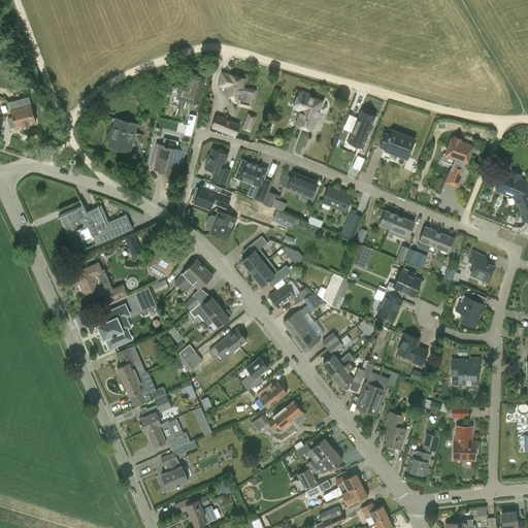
[(223,73),(220,86),(226,88),(224,95),(239,99),(238,103),(251,106),(255,90),(242,87),(244,79),(223,73)]
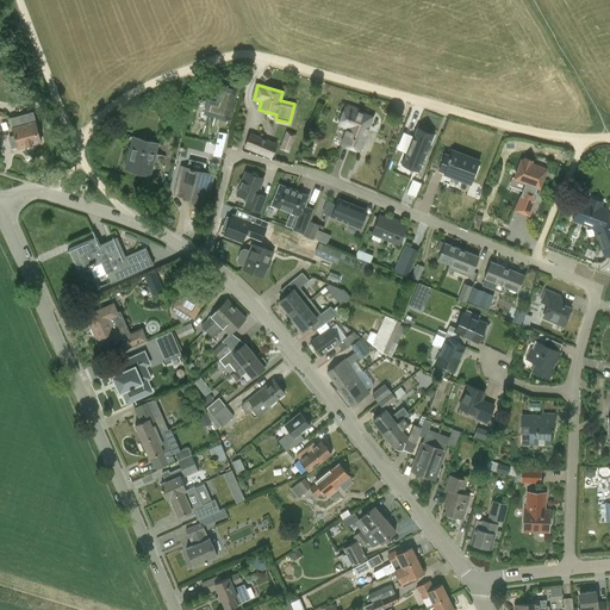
[(200,95),(191,125),(204,129),(210,107),(216,110),(215,117),(226,120),(236,89),(223,86),(219,101),(200,95)]
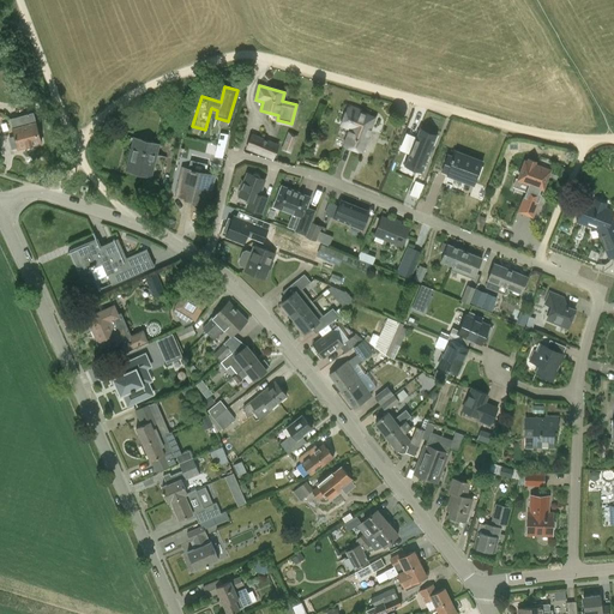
[(348,108),(341,127),(349,130),(343,145),(361,152),(373,118),(348,108)]
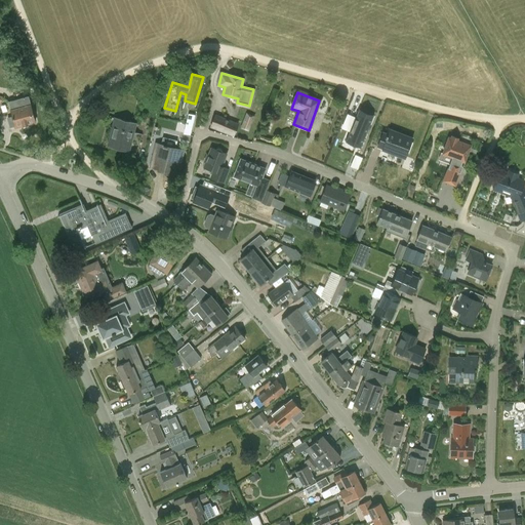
[(8,102),(12,116),(7,118),(9,128),(15,127),(35,122),(28,96),(8,102)]
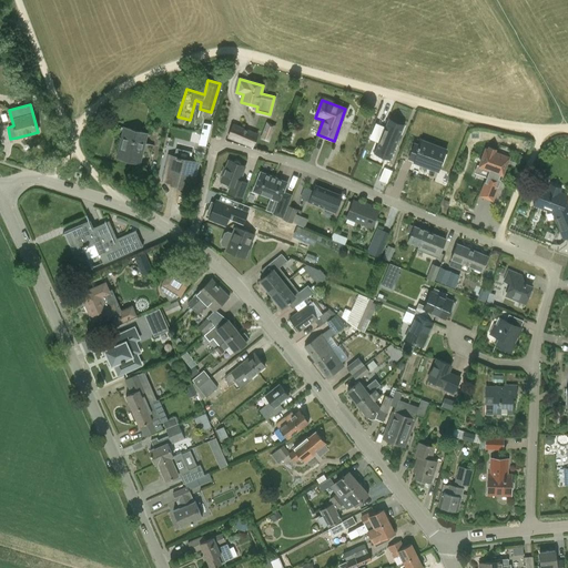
[(387,120),(374,153),(391,160),(403,127),(387,120)]
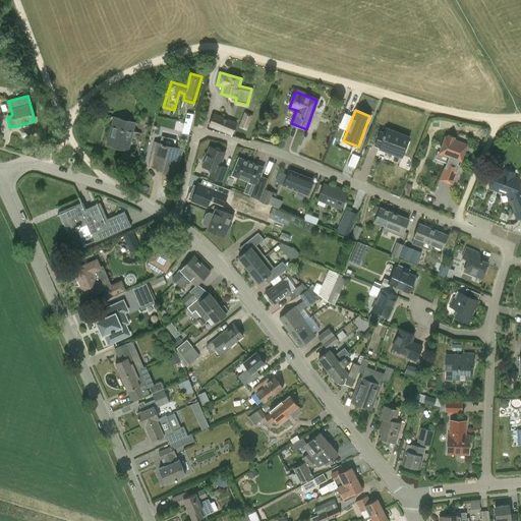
[(252,115),(244,112),(238,128),(247,131),(252,115)]
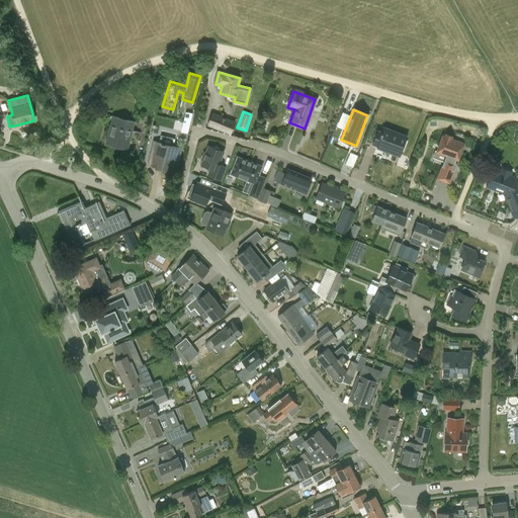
[(186,112),(183,122),(189,123),(192,113),(186,112)]
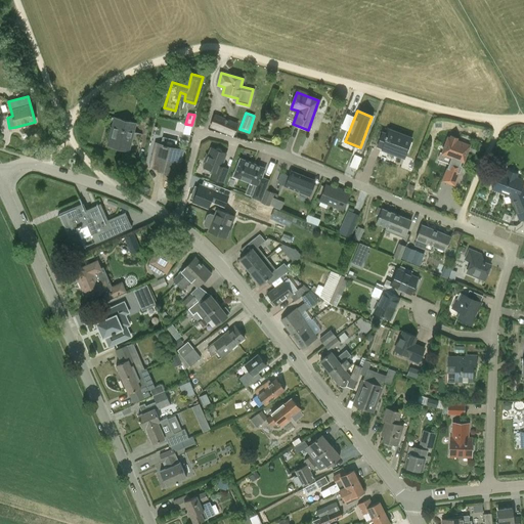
[(209,128),(233,137),(238,123),(214,114),(209,128)]
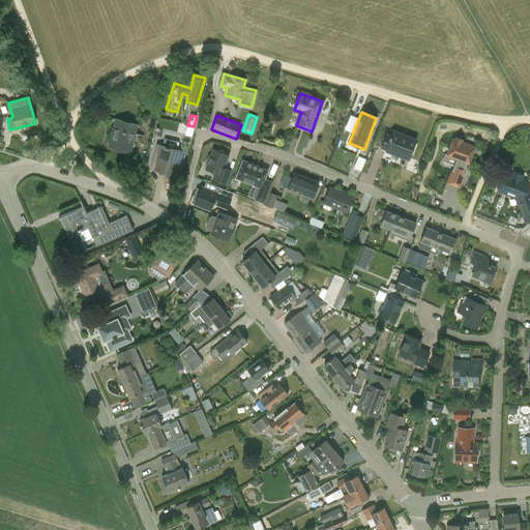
[(137,125),(116,120),(109,148),(129,153),(137,125)]
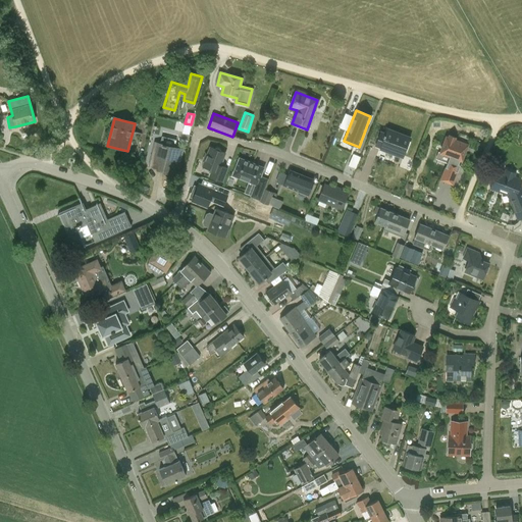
[(374,146),(379,148),(379,149),(403,158),(411,138),(387,128),(385,133),(380,131),(374,146)]
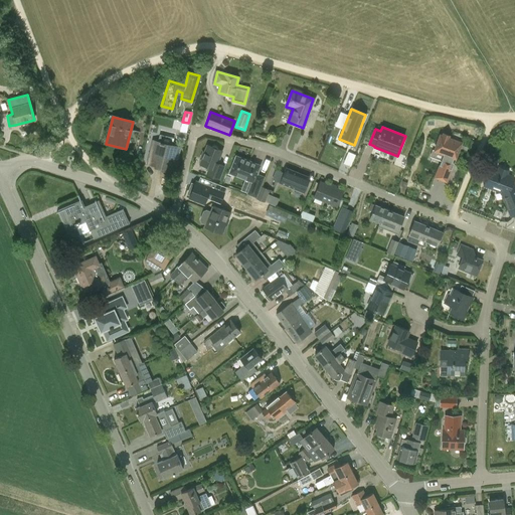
[(180,148),(172,146),(174,138),(160,135),(158,143),(153,141),(147,164),(174,171),(180,148)]
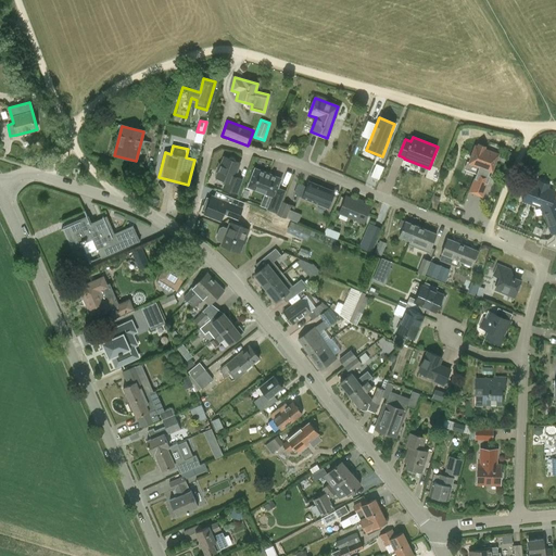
[(475,146),(468,163),(478,167),(469,191),(482,197),(490,176),(488,175),(489,171),(492,172),(498,155),(484,150),(483,147),(479,146),(477,147),(475,146)]
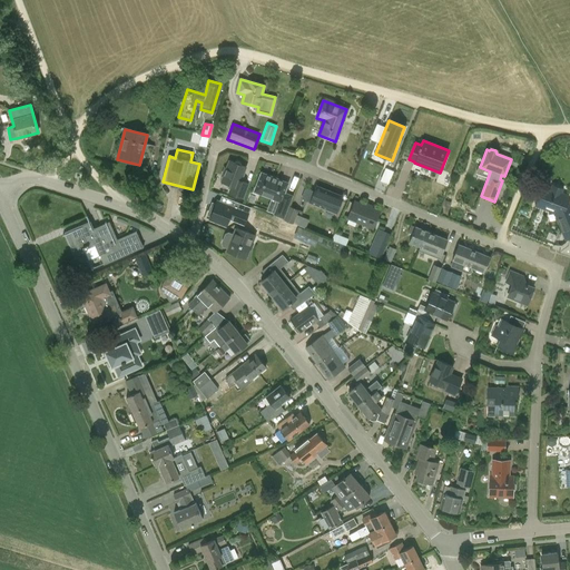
[(237,161),(235,163),(231,161),(222,182),(233,186),(229,194),(243,198),(248,184),(241,182),(246,167),(242,166),(242,164),(239,161),(237,161)]
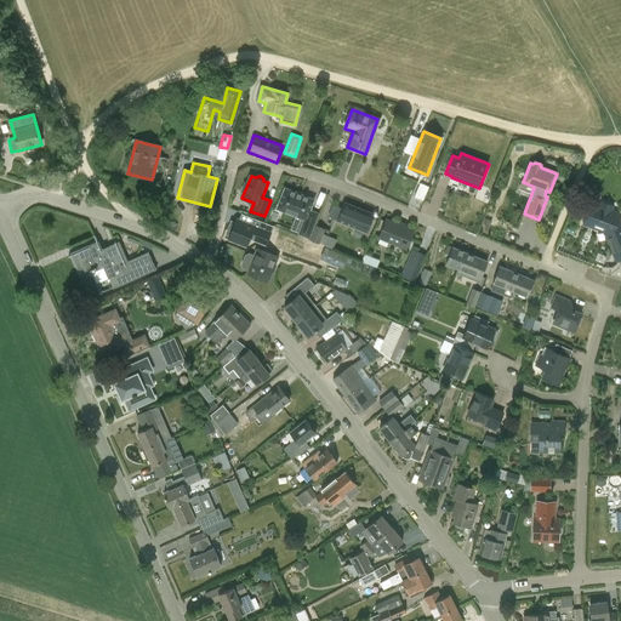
[(285,188),(277,209),(305,220),(298,234),(309,238),(318,215),(309,211),(313,200),(285,188)]
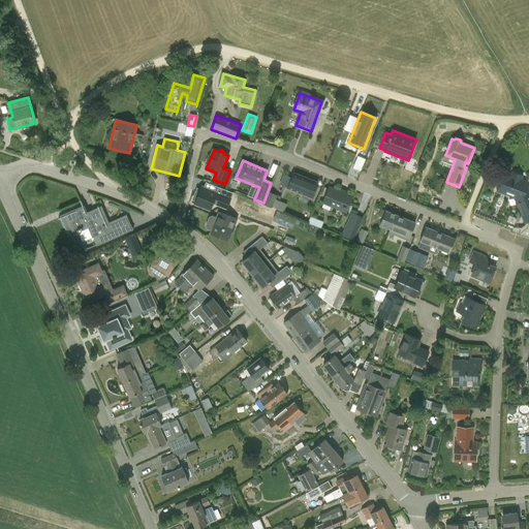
[(511,170),(510,175),(504,173),(497,191),(518,199),(524,215),(528,223),(525,224),(521,227),(512,227),(511,230),(518,232),(518,234),(528,237),(528,189),(526,189),(528,182),(522,180),(523,176),(511,170)]
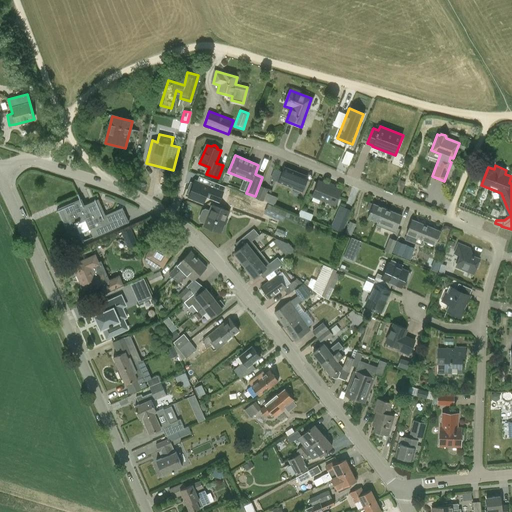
[(302,192),(308,177),(284,167),(278,182),(302,192)]
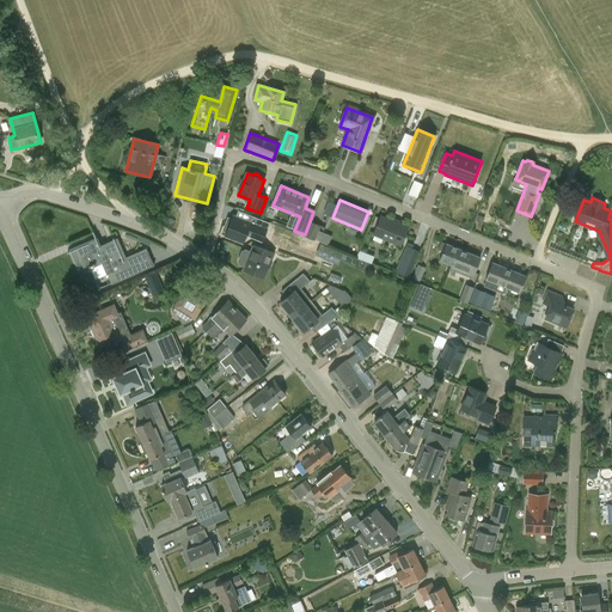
[(228,218),(222,231),(227,232),(226,236),(243,242),(246,234),(262,240),(269,224),(250,215),(248,222),(233,216),(232,220),(228,218)]
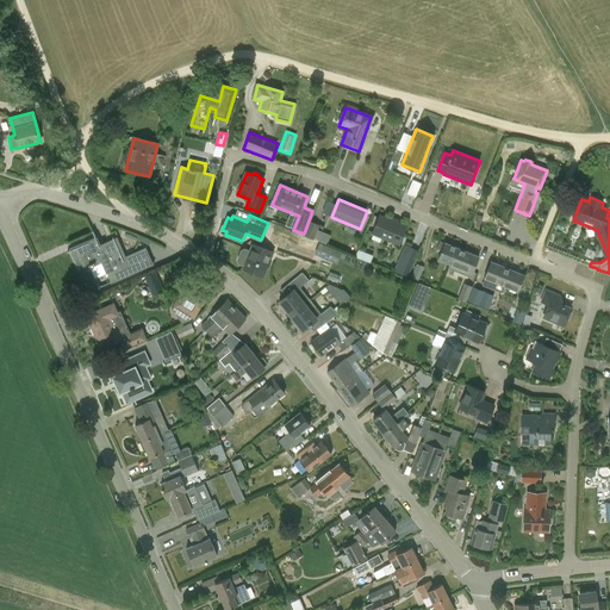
[(399,246),(406,226),(379,216),(372,234),(399,246)]
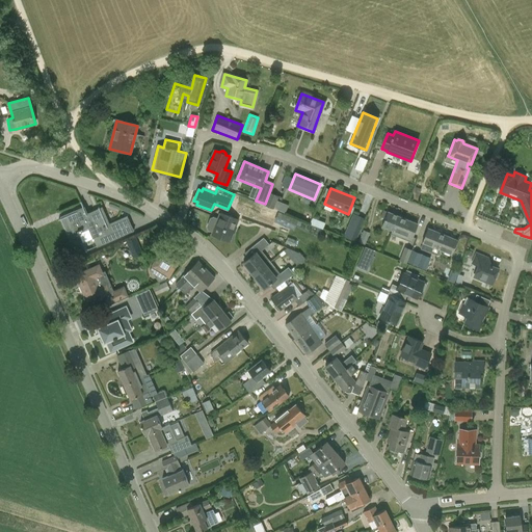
[(270,192),(264,206),(273,209),(278,196),(270,192)]
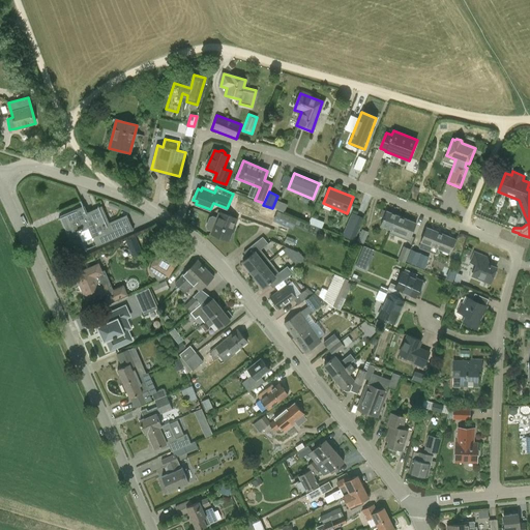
[(58,217),(85,206),(82,201),(56,212),(58,217)]
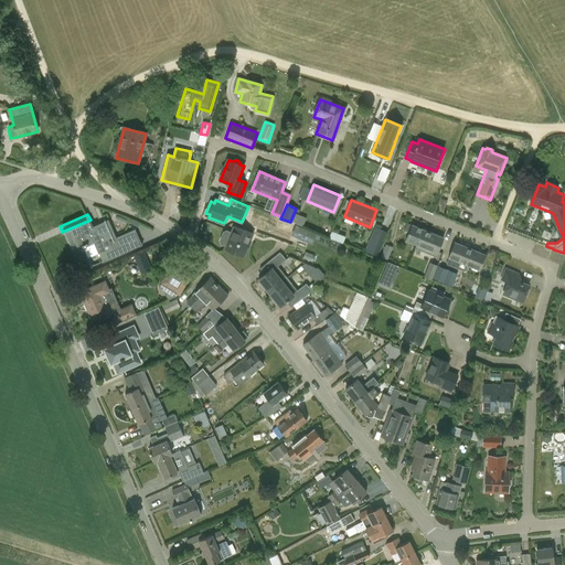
[(89,222),(67,231),(76,251),(95,242),(104,260),(115,256),(129,249),(124,236),(115,241),(106,222),(93,228),(89,222)]
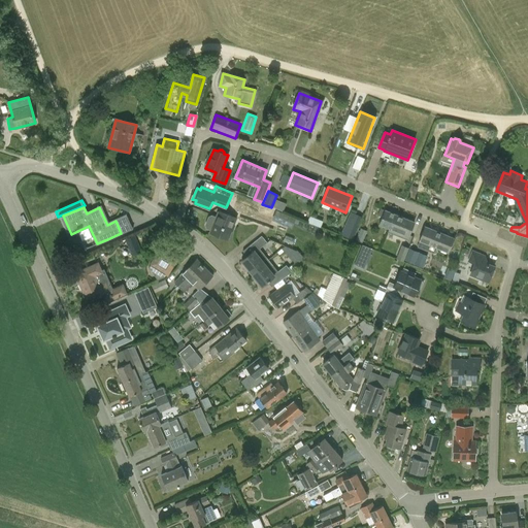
[(272,218),(293,227),(296,219),(276,210),(272,218)]
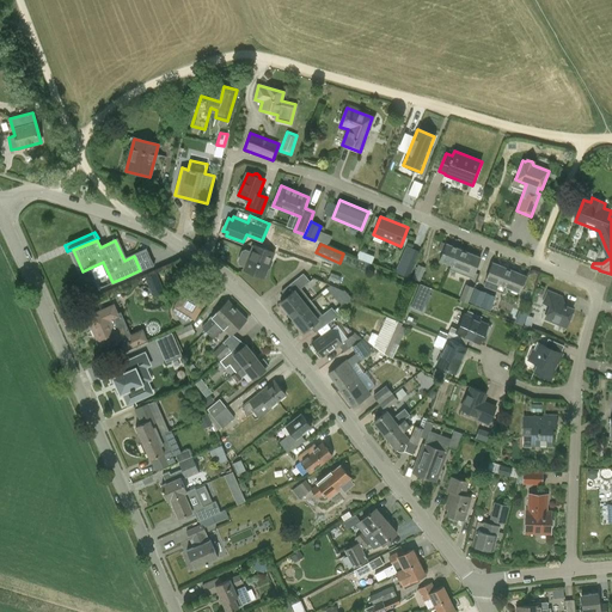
[(439,261),(451,265),(458,249),(446,244),(439,261)]
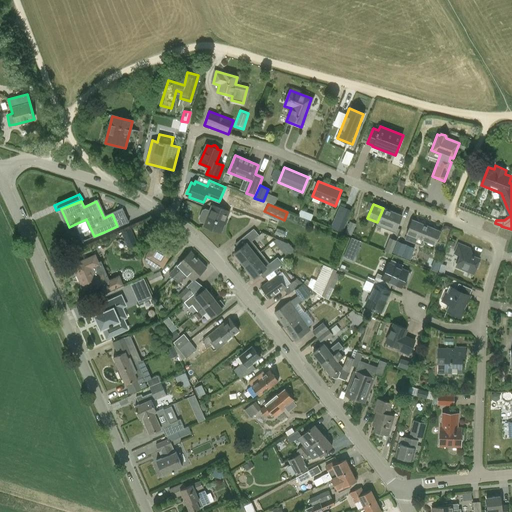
[(202,211),(199,219),(200,222),(204,223),(203,226),(221,233),(229,211),(211,205),(209,211),(204,210),(202,211)]
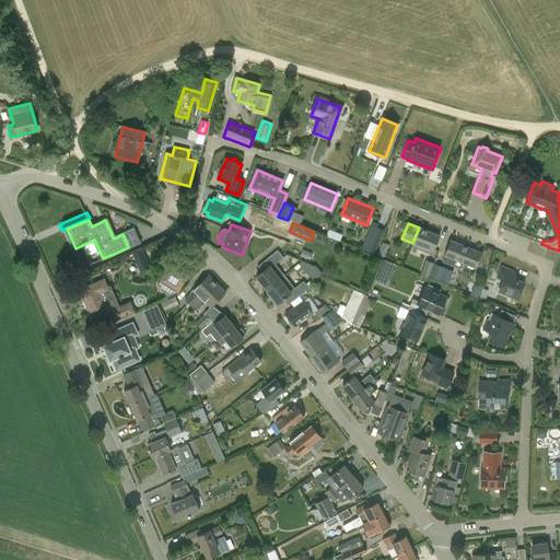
[(440,235),(419,228),(412,243),(433,252),(440,235)]
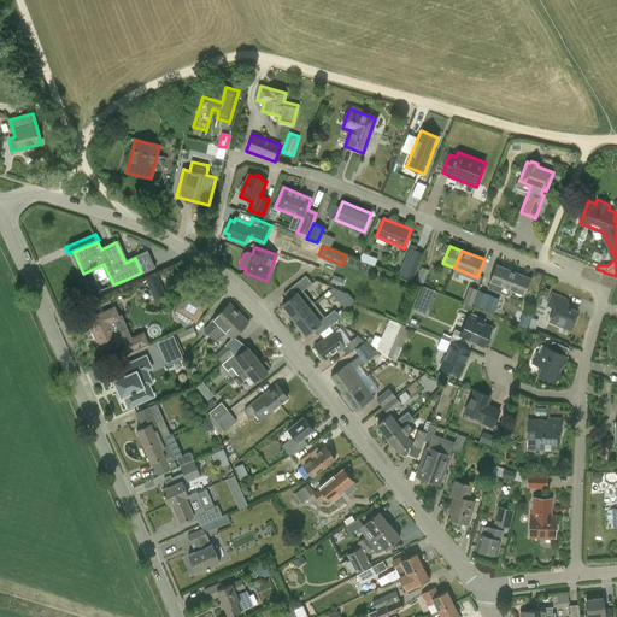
[(360,260),(375,264),(377,257),(363,253),(360,260)]
